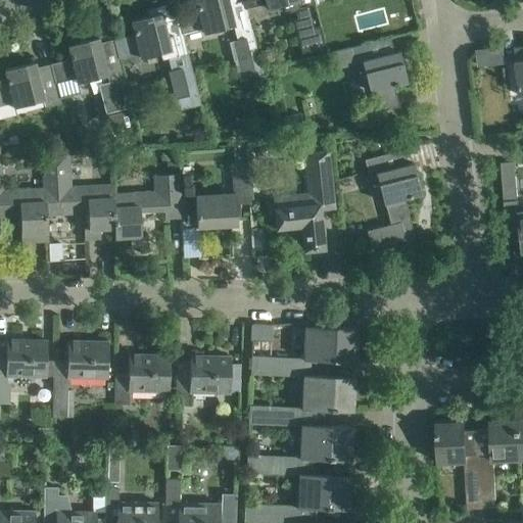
[(237,39),(232,40),(238,61),(257,56),(246,8),(245,8),(243,0),(195,0),(197,9),(177,14),(182,33),(183,33),(202,28),(203,33),(233,26),(237,39)]
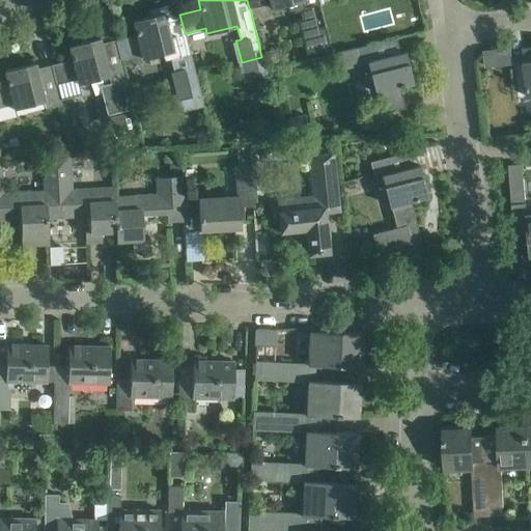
[(247,0),(249,8),(250,8),(270,3),(271,8),(286,4),(289,14),(301,10),(304,21),(300,22),(309,57),(331,51),(325,27),(319,29),(314,7),(319,6),(317,0),(247,0)]
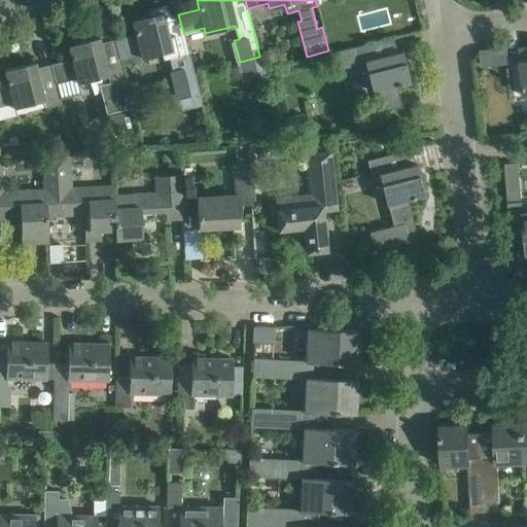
[(177,9),(132,21),(135,34),(114,39),(119,59),(120,58),(140,53),(141,59),(162,54),(163,60),(169,59),(172,71),(169,72),(176,99),(199,93),(184,33),(183,33),(178,14),(177,9)]
